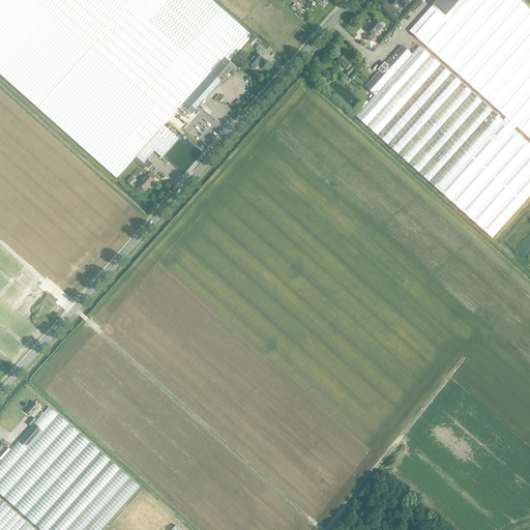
[(170,119),(90,49),(51,15),(35,0),(0,0),(0,74),(37,108),(117,178),(134,160),(144,169),(150,163),(147,159),(154,151),(162,158),(163,157),(179,139),(172,133),(164,125),(170,119)]
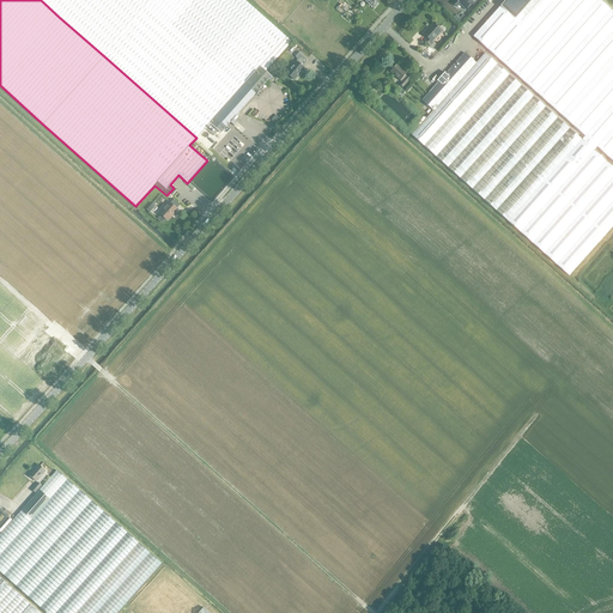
[(41,0),(59,17),(104,56),(153,0),(41,0)]
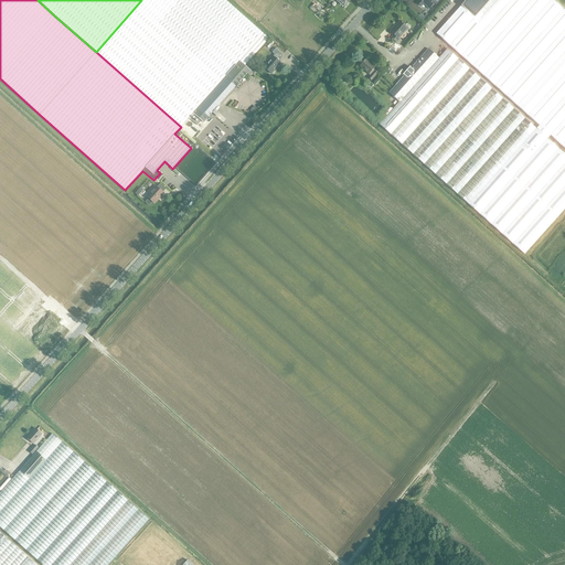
[(225,0),(141,0),(96,52),(181,127),(191,115),(194,117),(195,116),(204,123),(233,89),(251,71),(240,61),(264,34),(225,0)]
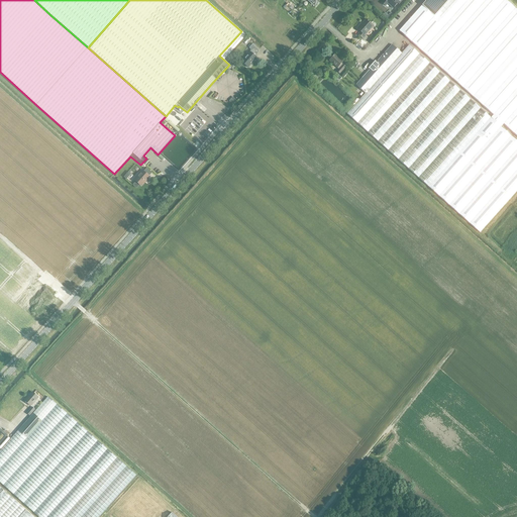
[(384,0),(382,3),(386,6),(388,3),(393,8),(398,3),(399,4),(402,0),(384,0)]
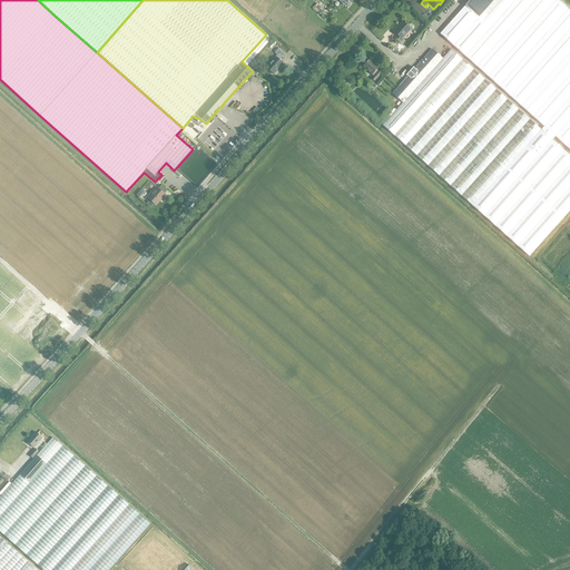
[(569,10),(558,0),(470,0),(465,6),(441,33),(544,127),(556,137),(569,149),(569,10)]
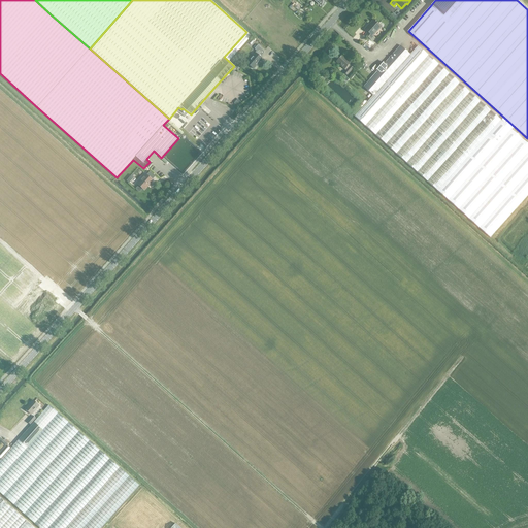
[(365,34),(371,40),(374,37),(373,36),(382,27),(374,20),(365,30),(367,32),(365,34)]
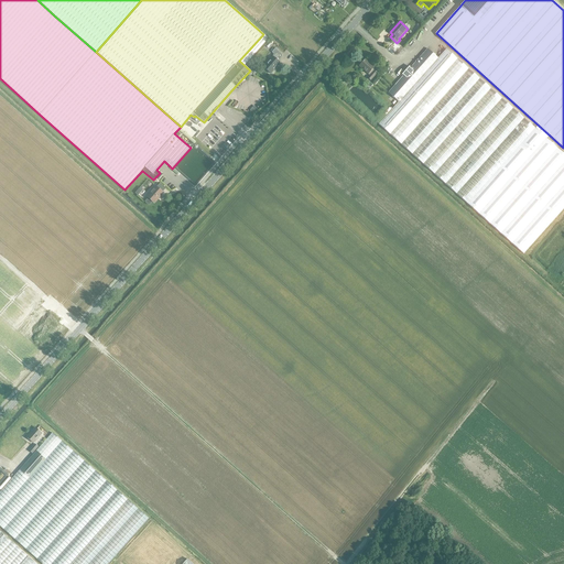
[(273,56),(263,67),(271,74),(280,63),(277,60),(278,57),(280,58),(283,55),(278,50),(277,49),(275,49),(272,52),(273,53),(272,53),(274,55),(273,56)]
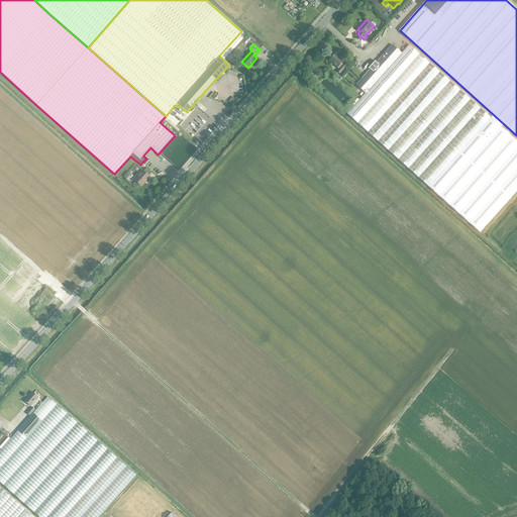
[(392,44),(382,56),(381,55),(375,61),(377,62),(356,85),(366,94),(346,113),(480,232),(516,191),(516,140),(501,127),(504,124),(494,115),(491,117),(409,44),(402,54),(392,44)]
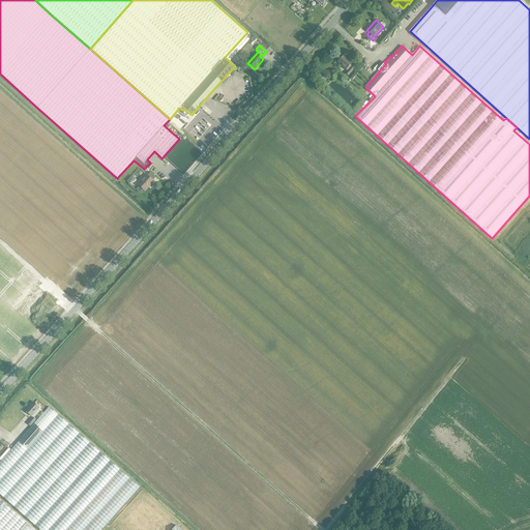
[(349,75),(355,68),(351,64),(353,62),(344,55),(337,62),(348,71),(347,72),(349,75)]
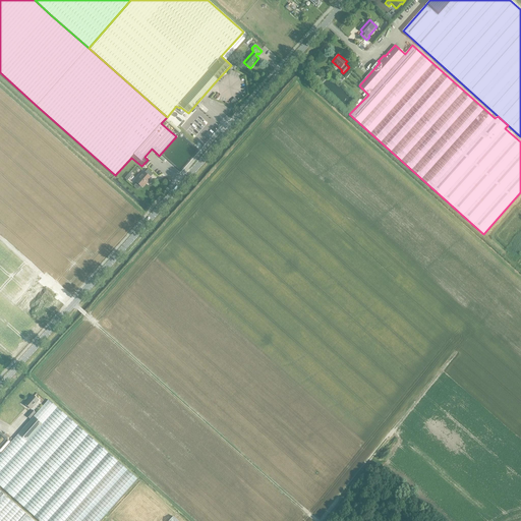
[(181,130),(167,118),(165,121),(179,132),(181,130)]
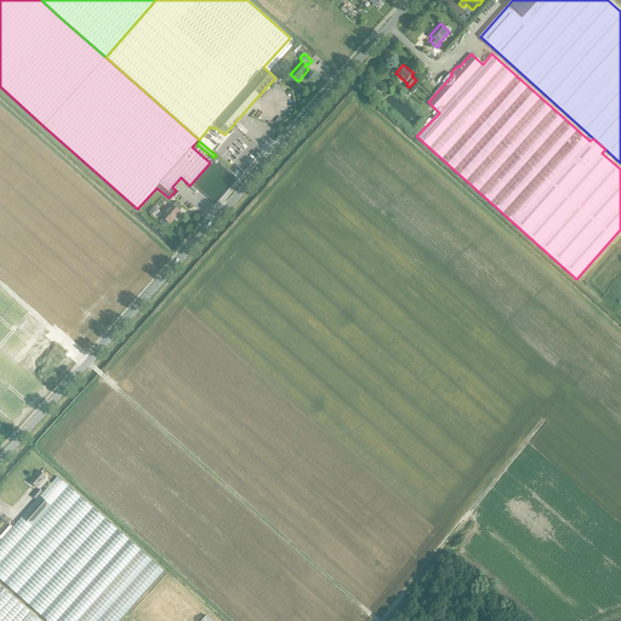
[(163,217),(164,218),(160,222),(160,223),(163,226),(165,226),(167,222),(170,223),(180,212),(172,205),(163,217)]
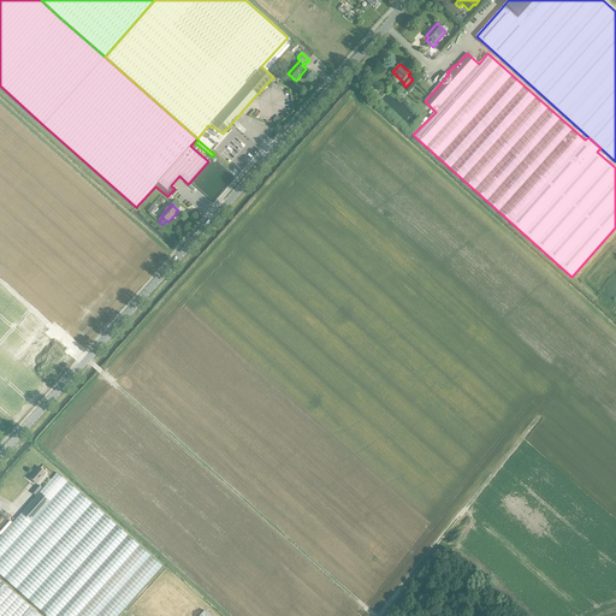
[(37,484),(46,473),(39,467),(30,478),(37,484)]
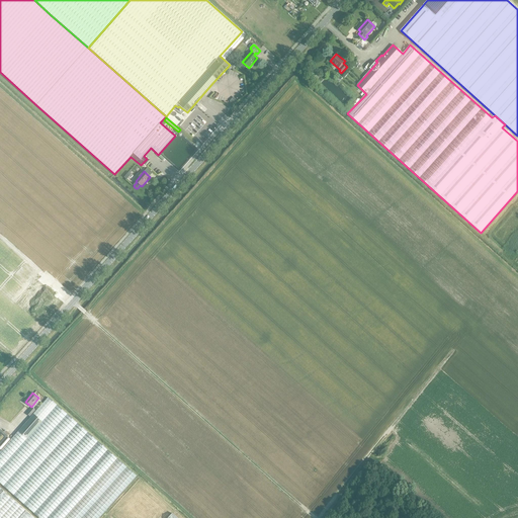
[(33,414),(18,431),(0,451),(0,483),(38,517),(99,517),(137,476),(49,398),(33,414)]
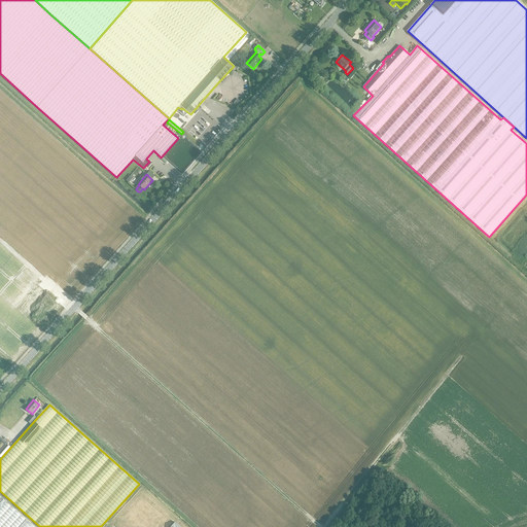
[(30,424),(36,417),(33,414),(27,421),(30,424)]
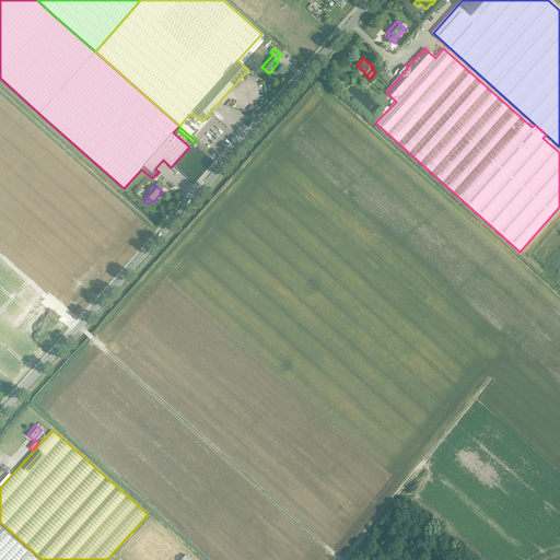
[(0,559),(36,559),(0,527),(0,559)]
